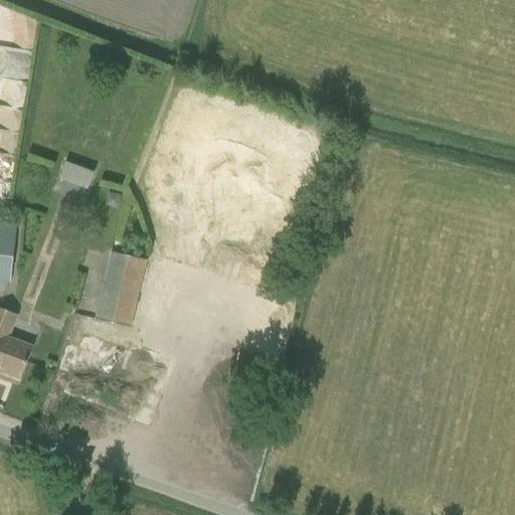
[(72,192),(81,169),(54,159),(45,182),(72,192)]
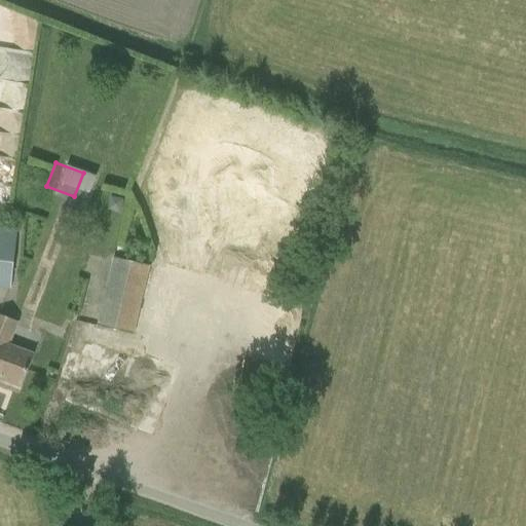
[(110,199),(107,212),(121,216),(124,202),(110,199)]
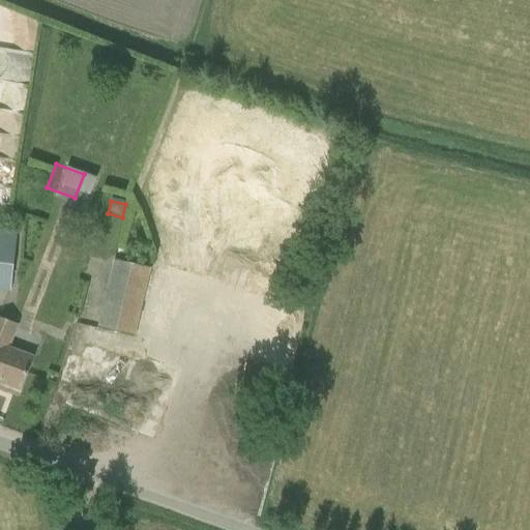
[(0,229),(0,289),(10,291),(17,231),(0,229)]
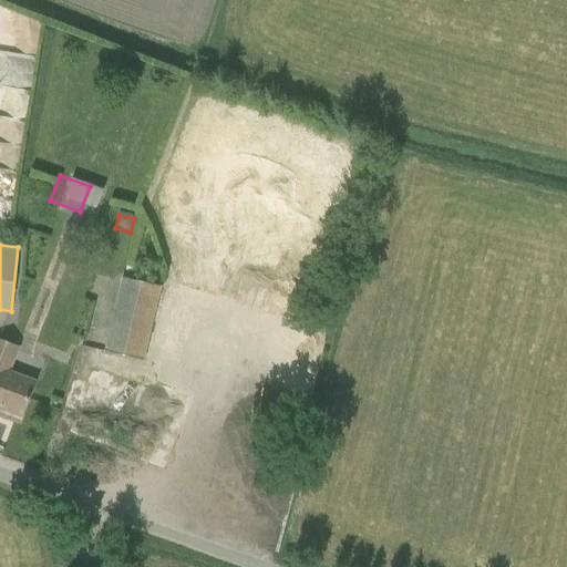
[(120,279),(104,352),(144,361),(161,288),(120,279)]
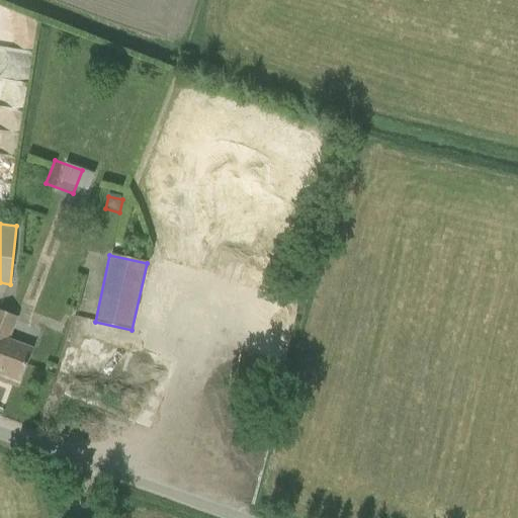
[(0,373),(20,381),(33,349),(8,340),(17,317),(0,311),(0,373)]
